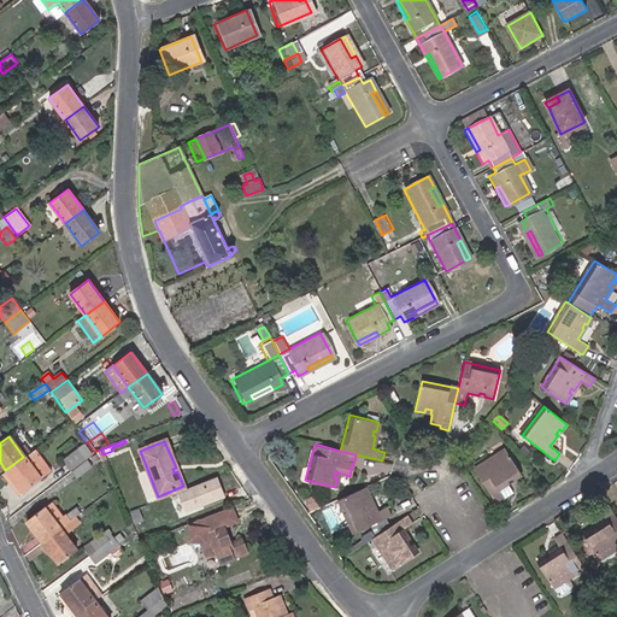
[(86,446),(65,462),(72,471),(88,459),(93,456),(86,446)]
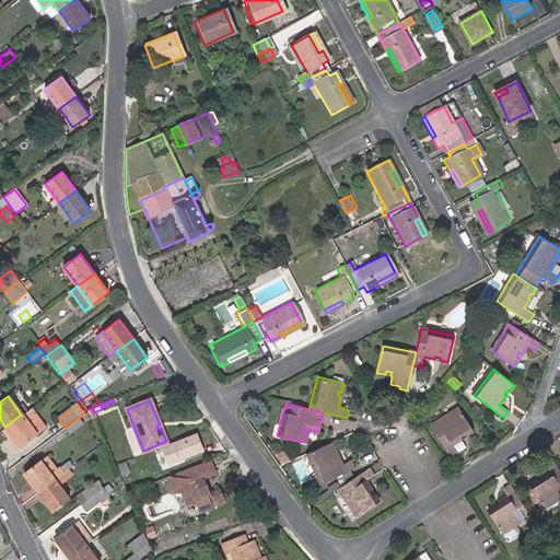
[(30,408),(21,415),(35,434),(44,428),(30,408)]
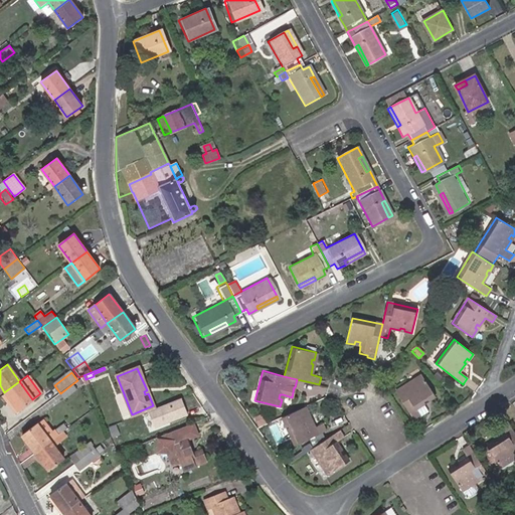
[(425,404),(426,403),(424,401),(428,398),(431,401),(437,397),(423,376),(397,393),(415,421),(423,417),(418,409),(425,404)]
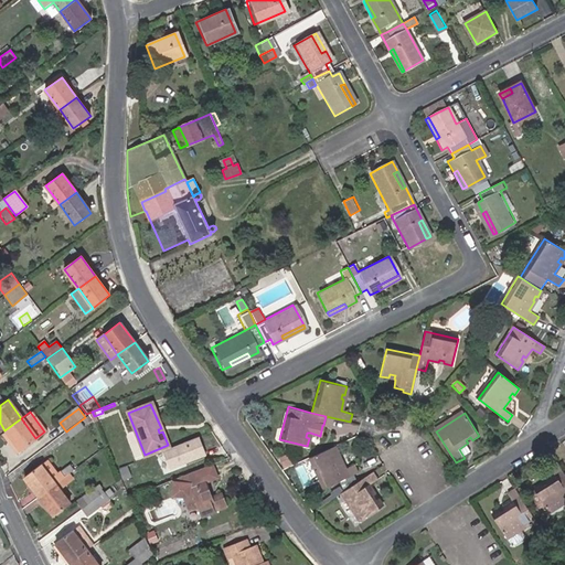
[(35,438),(21,418),(4,430),(20,450),(35,438)]
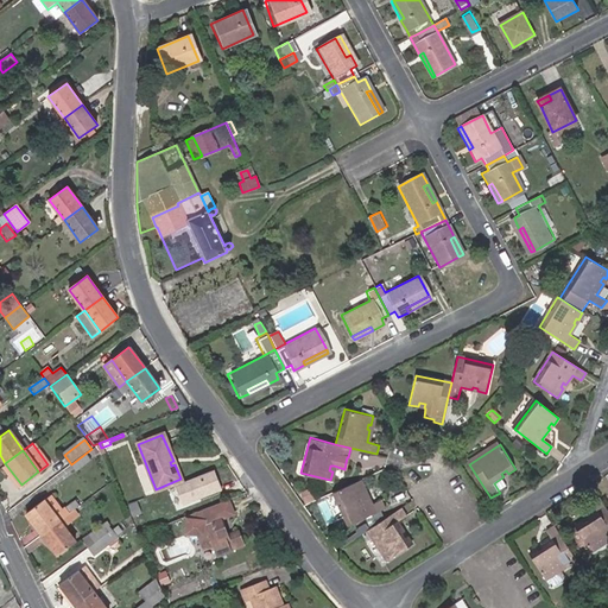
[(87,453),(71,464),(77,473),(93,461),(87,453)]
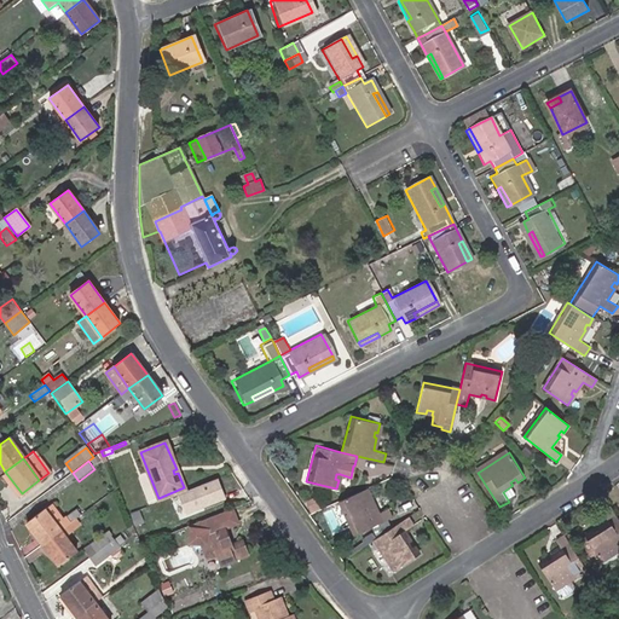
[(5,472),(3,474),(18,496),(22,493),(5,472)]
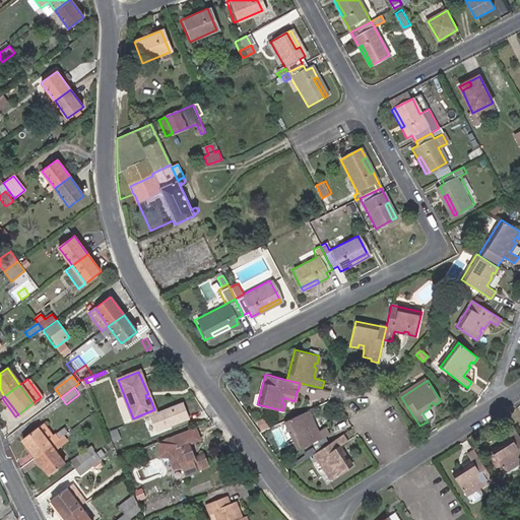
[(430,408),(423,413),(428,420),(435,416),(430,408)]
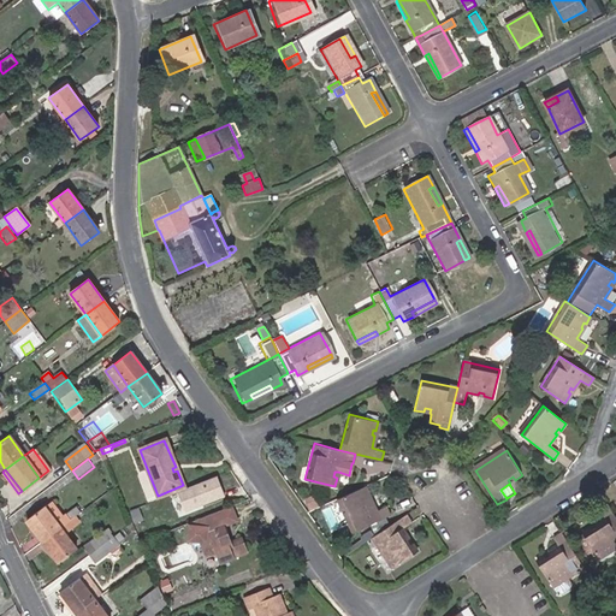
[(366,485),(338,498),(354,532),(392,516),(389,507),(377,511),(372,501),(368,502),(366,497),(369,496),(366,485)]
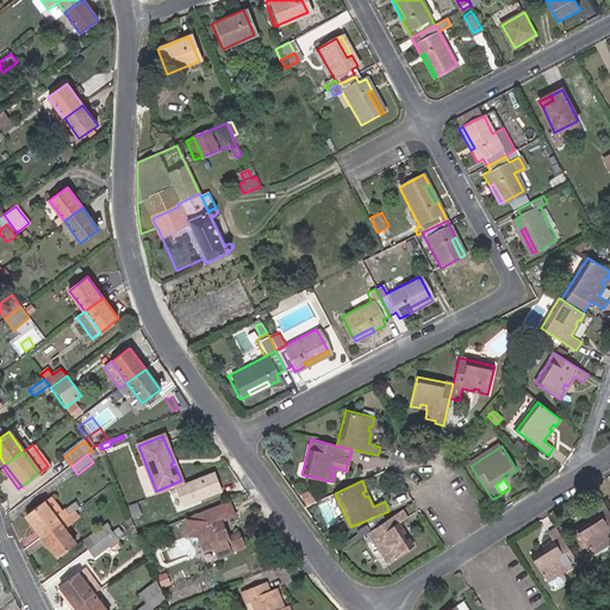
[(311,491),(302,495),(306,505),(315,502),(311,491)]
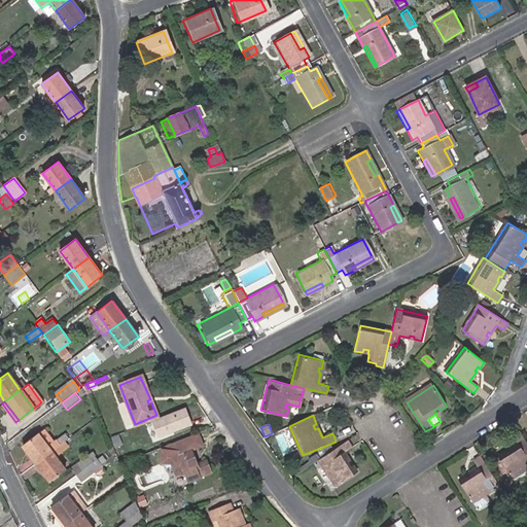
[(43,429),(37,433),(22,445),(35,463),(50,451),(59,446),(55,440),(53,442),(43,429)]
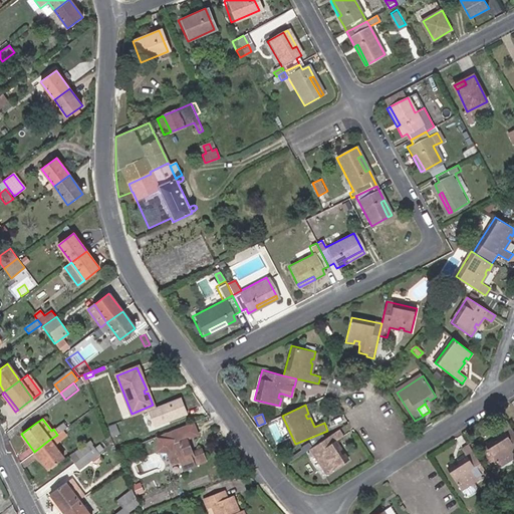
[(193,422),(178,428),(181,434),(195,429),(193,422)]
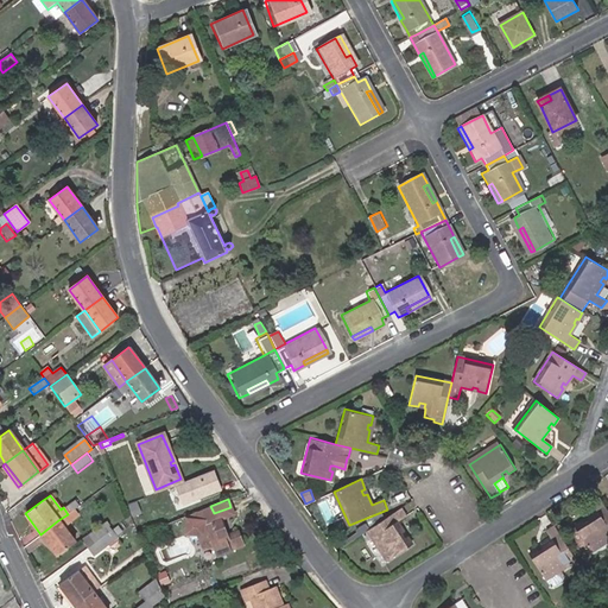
[(590,552),(607,540),(607,512),(600,499),(593,504),(597,513),(588,519),(590,523),(584,526),(583,523),(576,527),(590,552)]
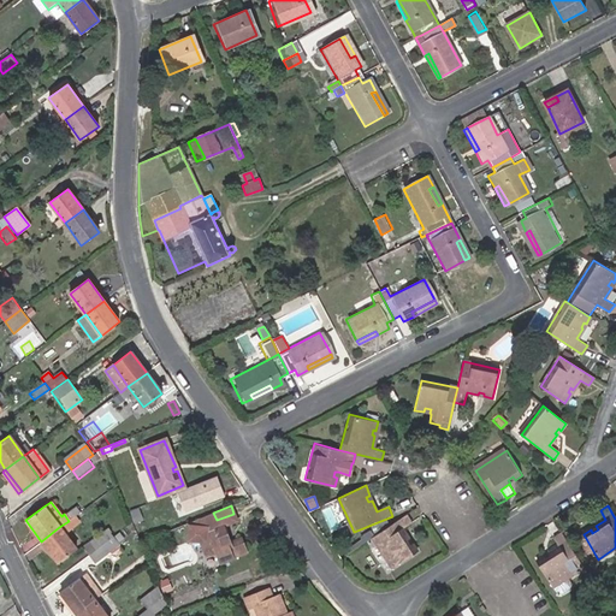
[(75,508),(64,514),(69,521),(73,516),(78,514),(75,508)]
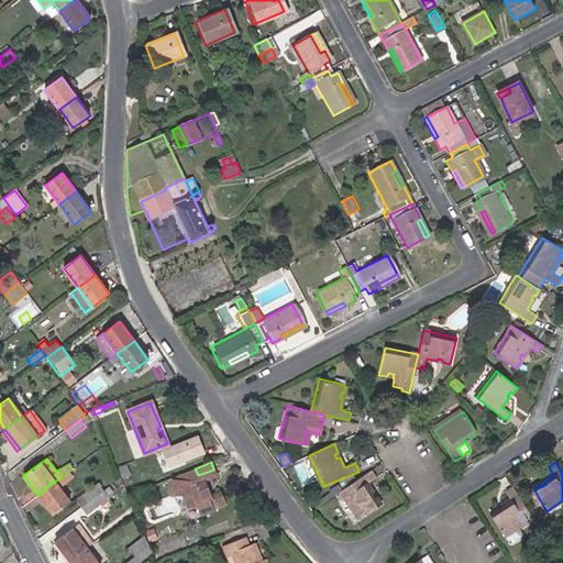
[(195,468),(191,470),(209,510),(212,510),(213,508),(224,504),(221,495),(217,493),(210,495),(205,481),(200,483),(198,475),(195,468)]
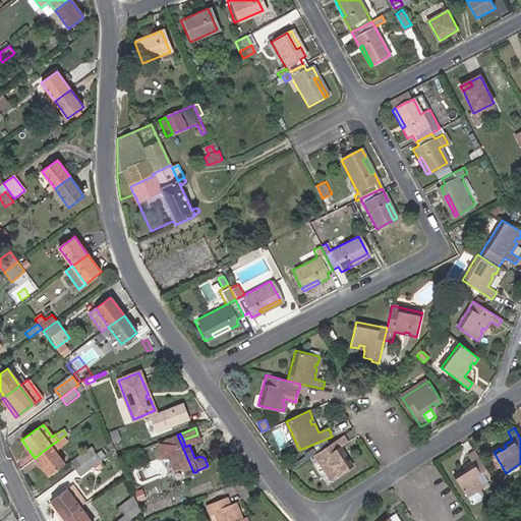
[(344,433),(315,453),(333,480),(354,466),(350,459),(347,461),(345,457),(348,456),(342,447),(349,442),(344,433)]
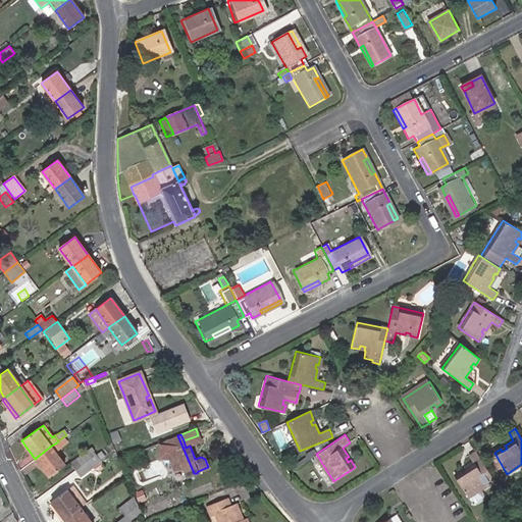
[(194,473),(177,435),(175,436),(179,449),(166,455),(170,467),(175,469),(179,468),(183,474),(187,476),(194,473)]
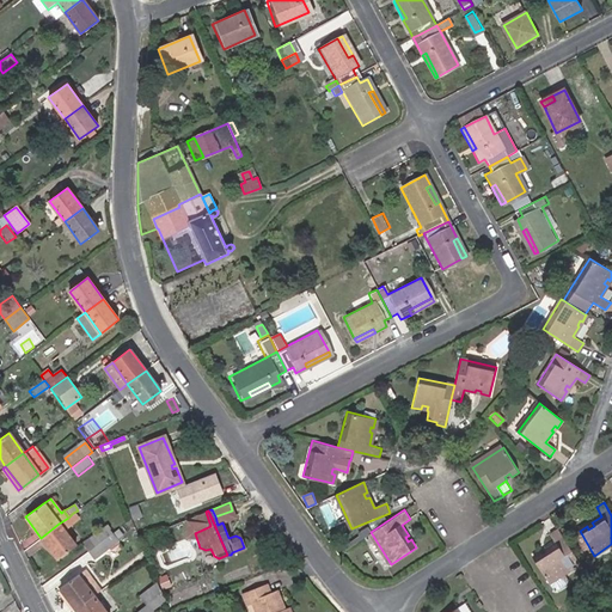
[(59,524),(63,530),(78,519),(73,513),(68,518),(59,524)]
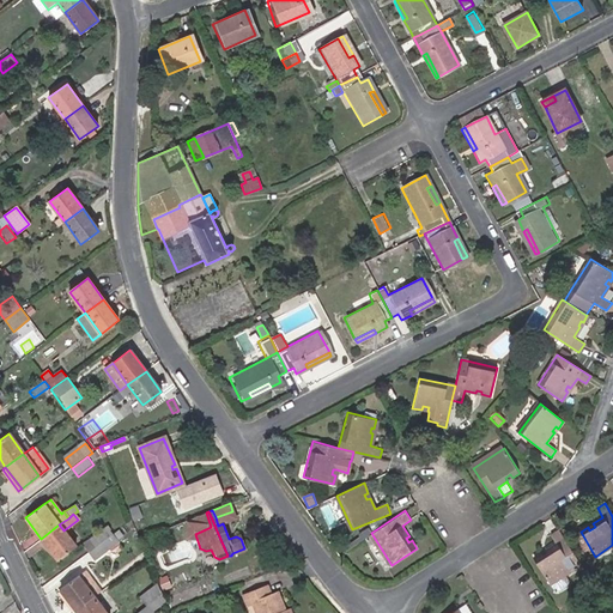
[(64,530),(59,525),(41,539),(56,559),(74,546),(64,530)]
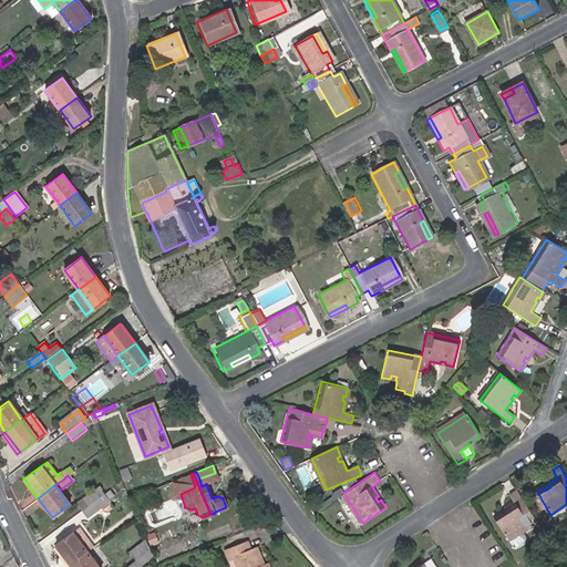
[(81,501),(85,507),(102,494),(98,487),(81,501)]
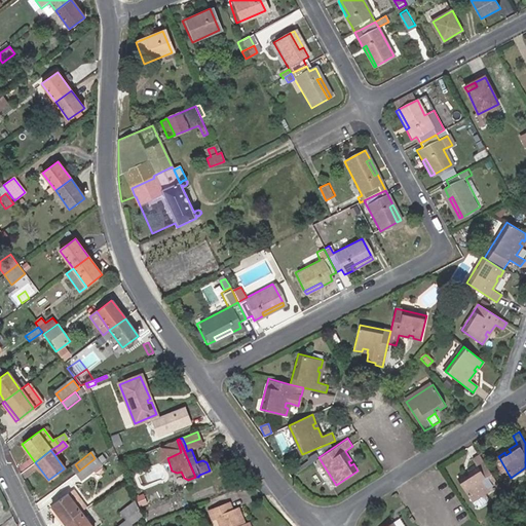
[(471,500),(498,484),(480,455),(474,459),(477,465),(467,471),(456,477),(458,480),(471,500)]
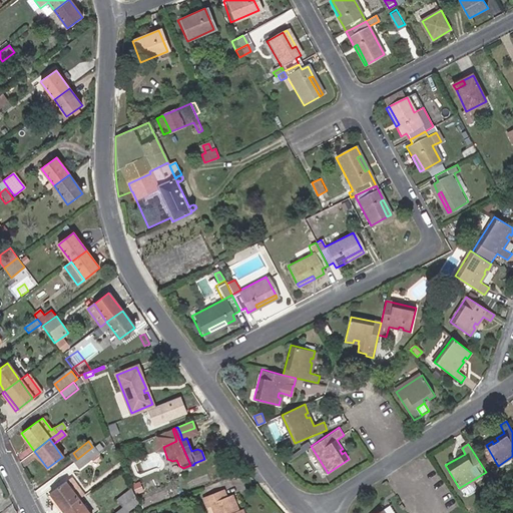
[(77,459),(73,462),(77,468),(97,453),(92,447),(77,459)]
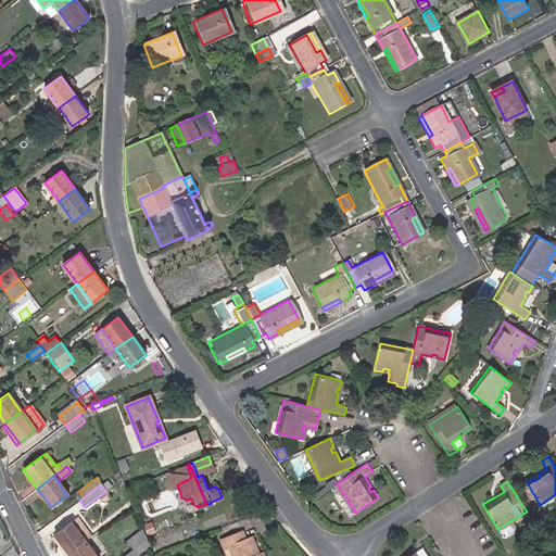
[(76,518),(71,522),(85,542),(91,538),(76,518)]
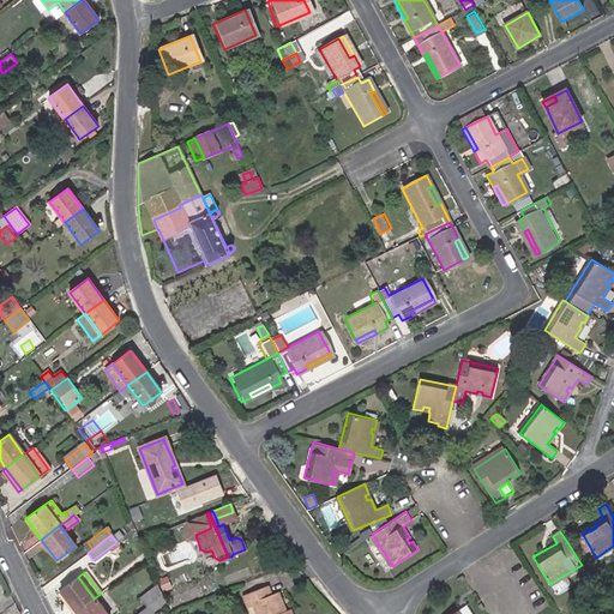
[(77,612),(94,599),(78,577),(60,590),(77,612)]
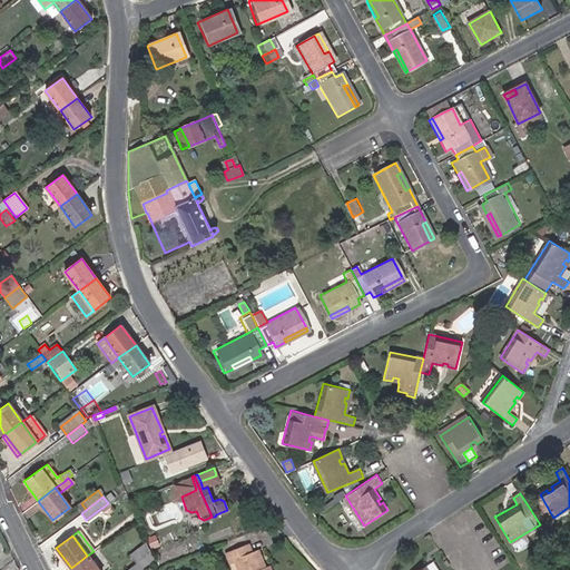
[(149,552),(146,543),(131,554),(137,562),(149,552)]
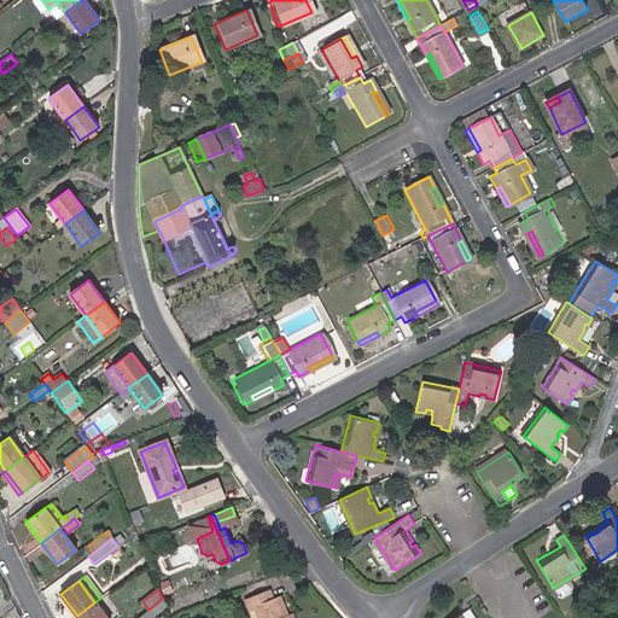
[(290,617),(289,616),(281,596),(274,600),(270,592),(248,600),(251,610),(256,607),(260,617),(290,617)]
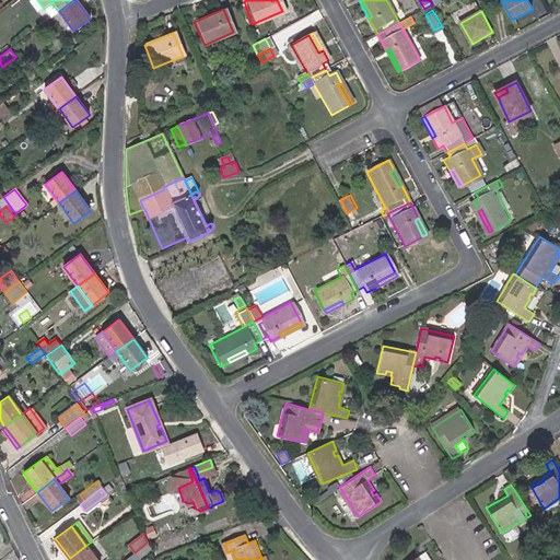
[(55,538),(51,540),(67,559),(70,558),(55,538)]
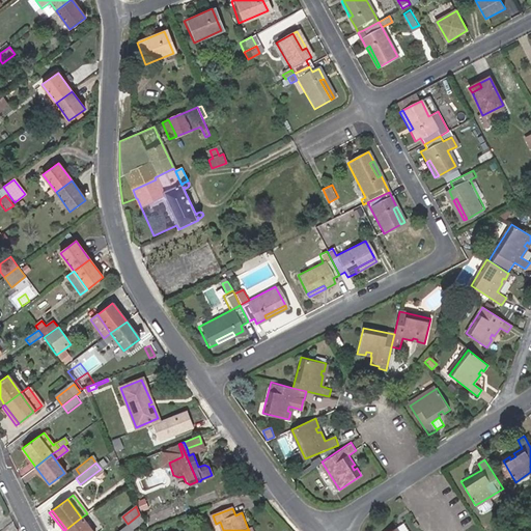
[(139,514),(128,524),(118,530),(135,530),(133,528),(141,521),(139,514)]
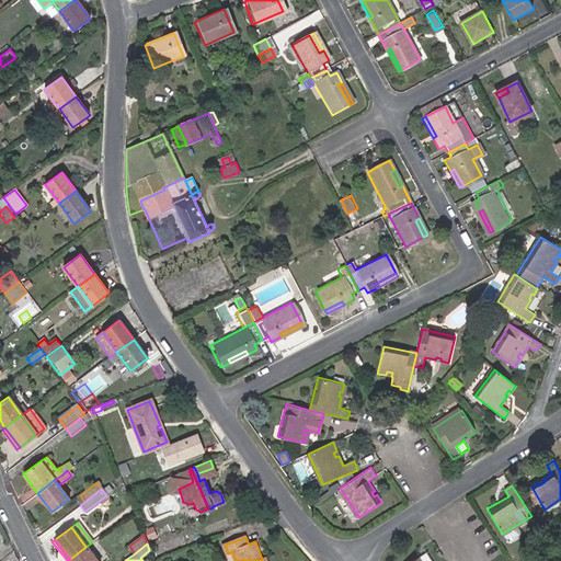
[(150,547),(155,557),(162,554),(158,544),(150,547)]
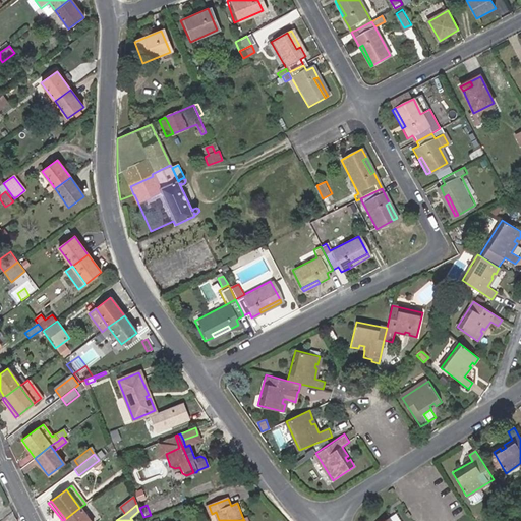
[(89,520),(79,508),(65,519),(66,520),(89,520)]
